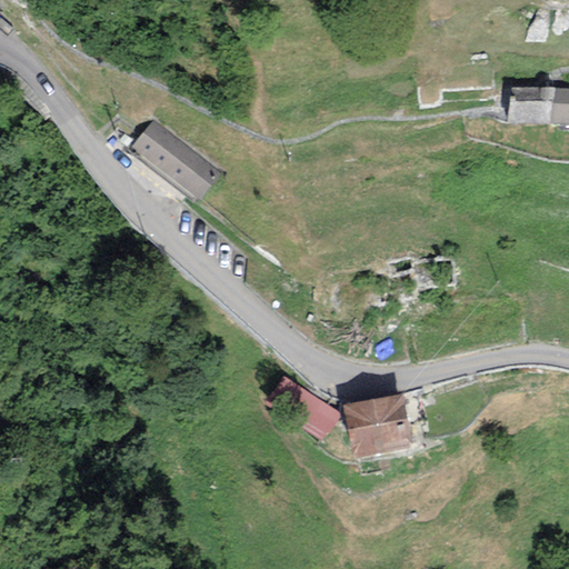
[(568,89),(510,87),(507,122),(568,125),(568,89)]
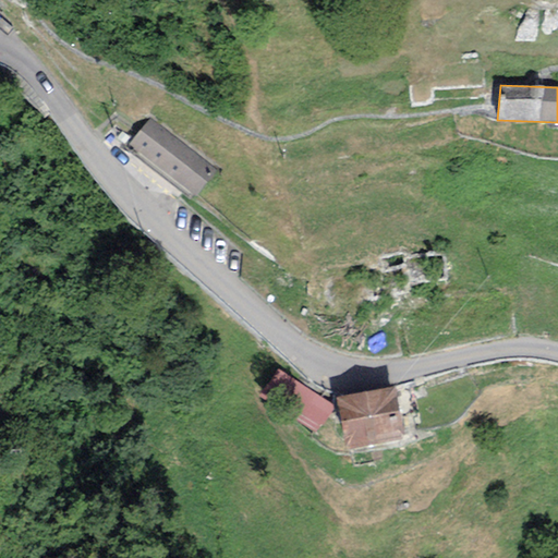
[(217,171),(148,120),(126,150),(195,202),(217,171)]
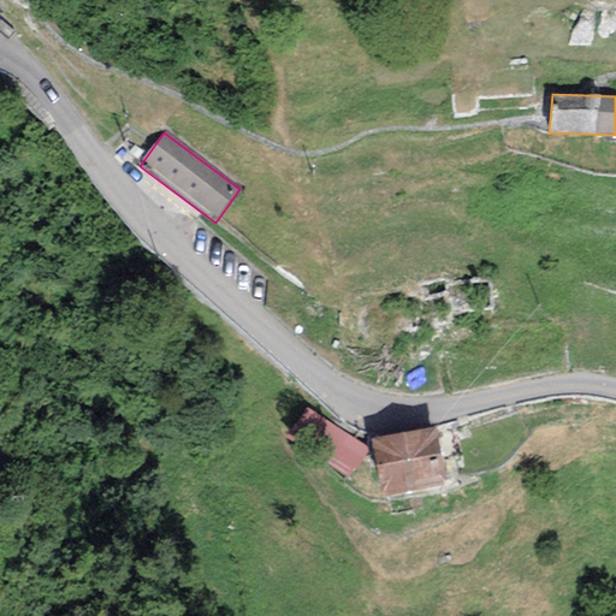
[(487,277),(400,289),(406,332),(451,326),(450,318),(491,312),(487,277)]
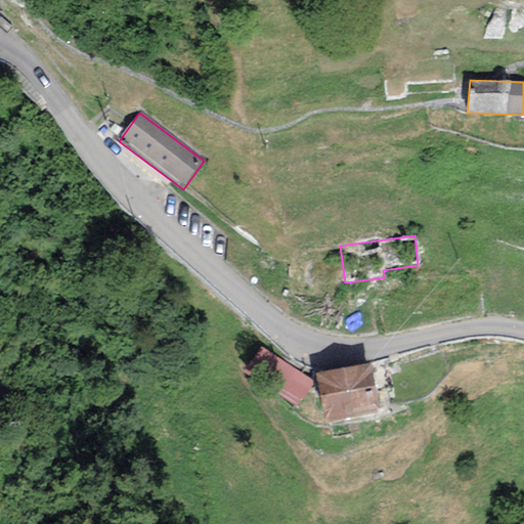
[(314,383),(261,347),(244,373),(298,407),(314,383)]
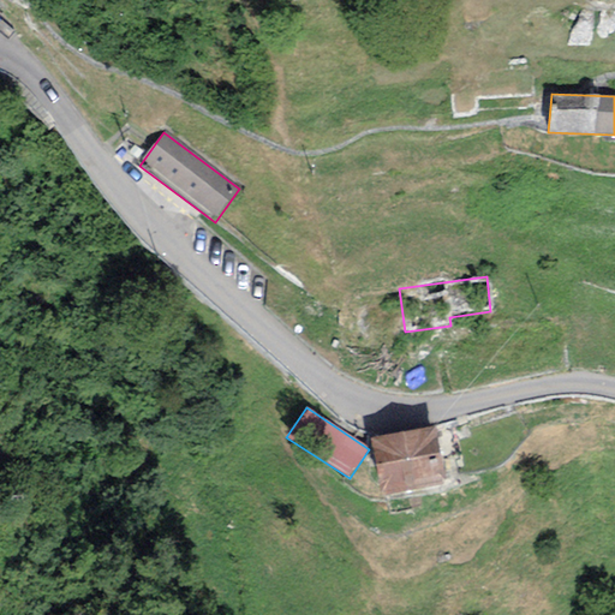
[(434,427),(370,439),(381,496),(445,485),(434,427)]
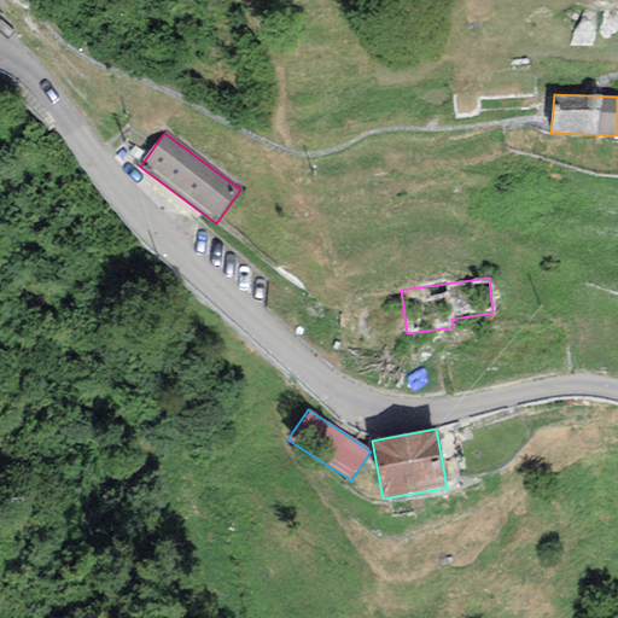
All buildings are outlined.
